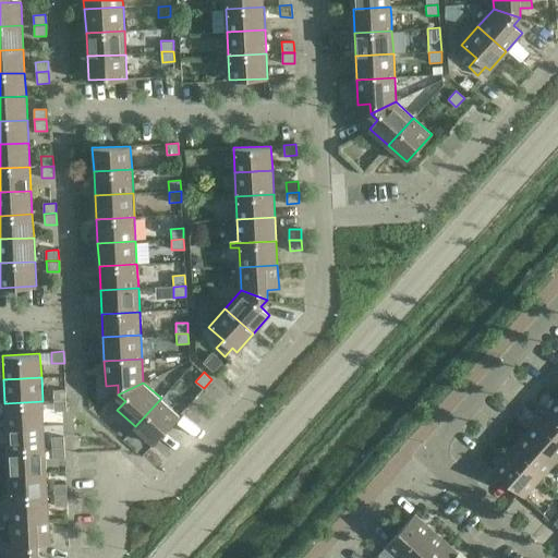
[(65,389),(62,389),(53,389),(53,400),(65,400),(65,389)]
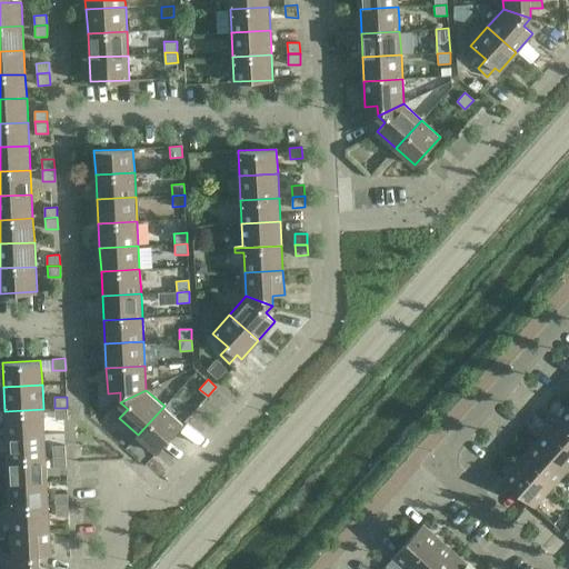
[(165,406),(138,435),(157,452),(183,423),(165,406)]
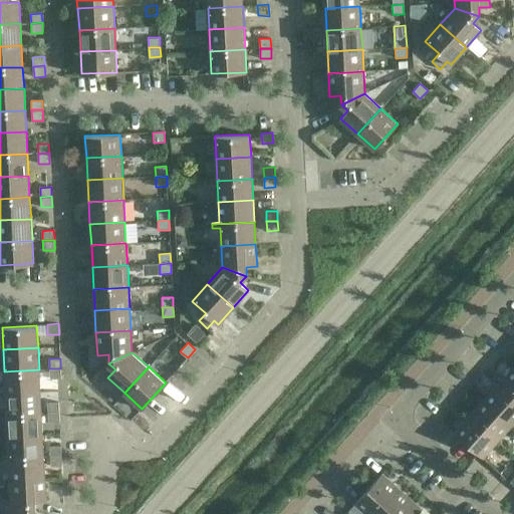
[(513,367),(499,383),(513,397),(513,367)]
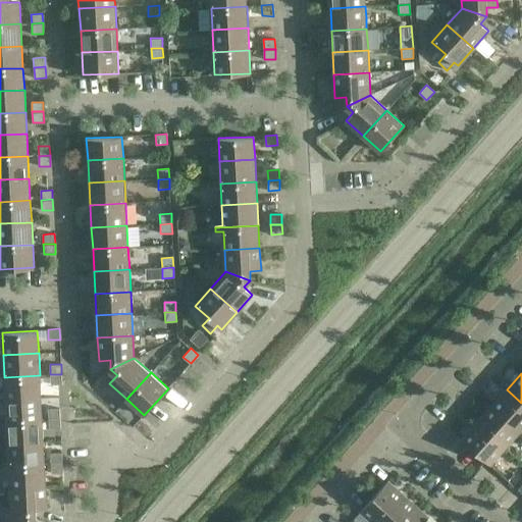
[(61,374),(50,374),(51,384),(62,383),(61,374)]
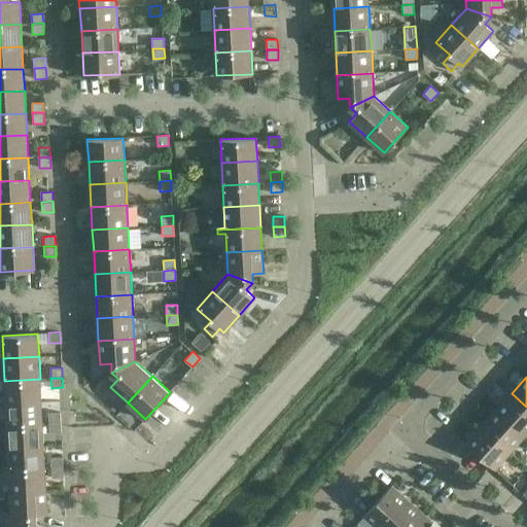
[(40,379),(4,381),(5,402),(41,401),(40,379)]
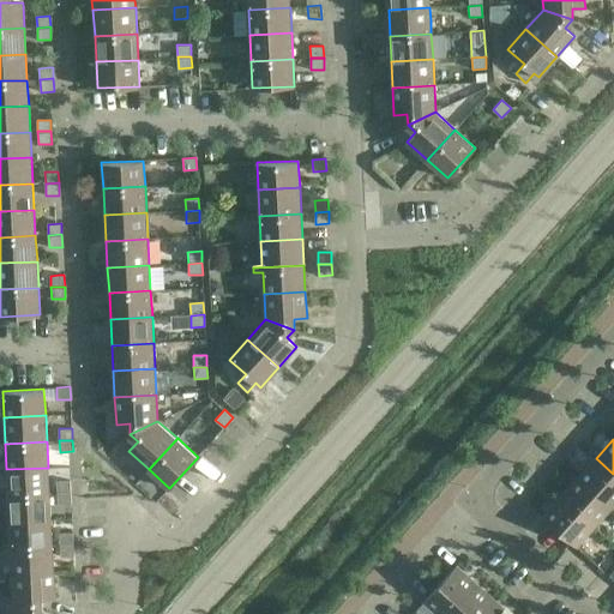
[(613,504),(613,474),(596,458),(578,477),(612,507),(613,504)]
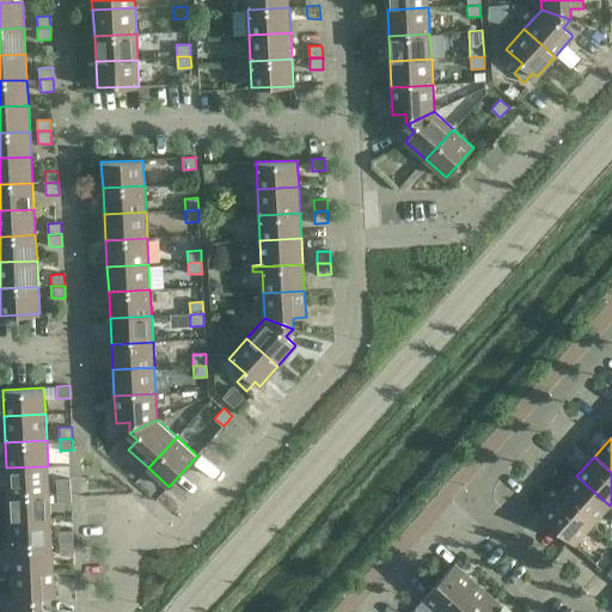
[(48,466),(6,467),(7,494),(49,491),(48,466)]
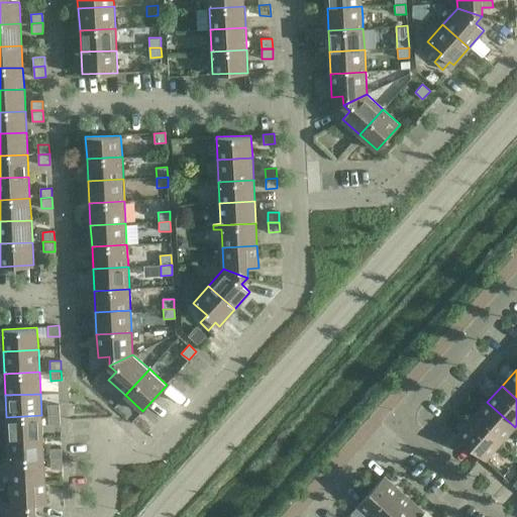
[(515,427),(487,402),(473,418),(500,443),(515,427)]
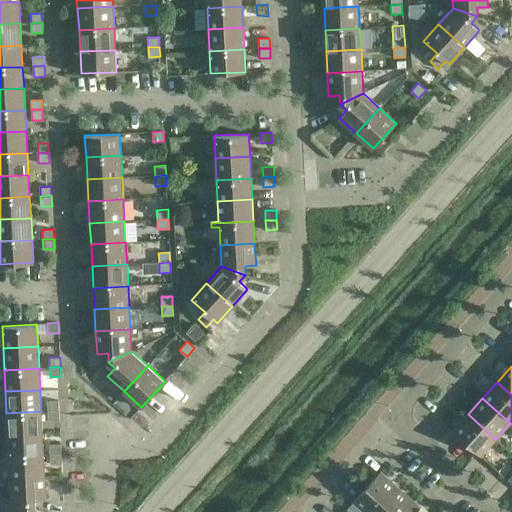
[(59,410),(58,400),(47,401),(48,411),(59,410)]
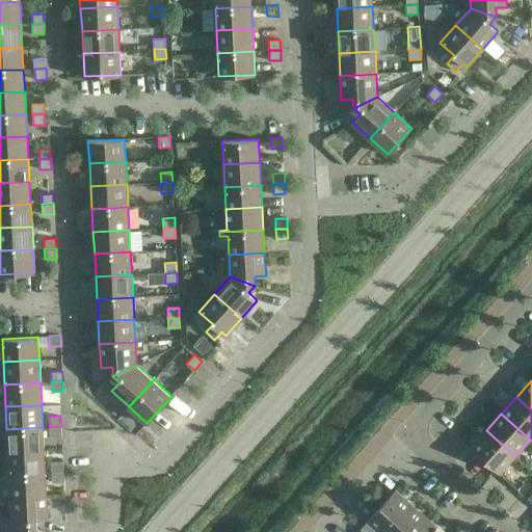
[(61,426),(50,427),(50,436),(61,436),(61,426)]
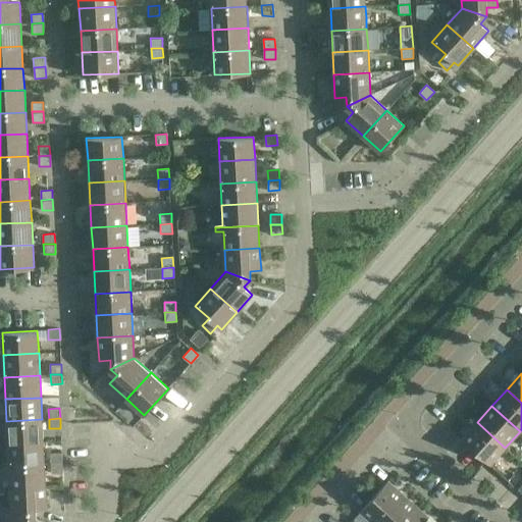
[(42,419),(6,421),(8,444),(43,441),(42,419)]
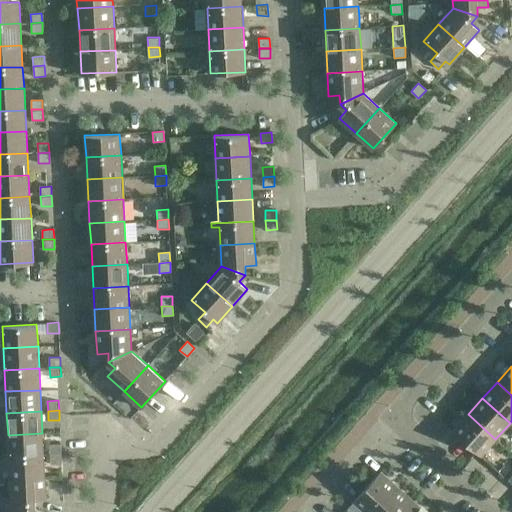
[(495,439),(468,414),(453,431),(480,456),(495,439)]
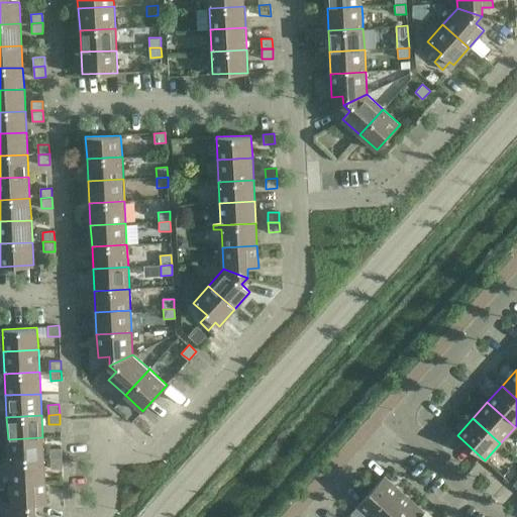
[(42,437),(8,439),(9,460),(43,459),(42,437)]
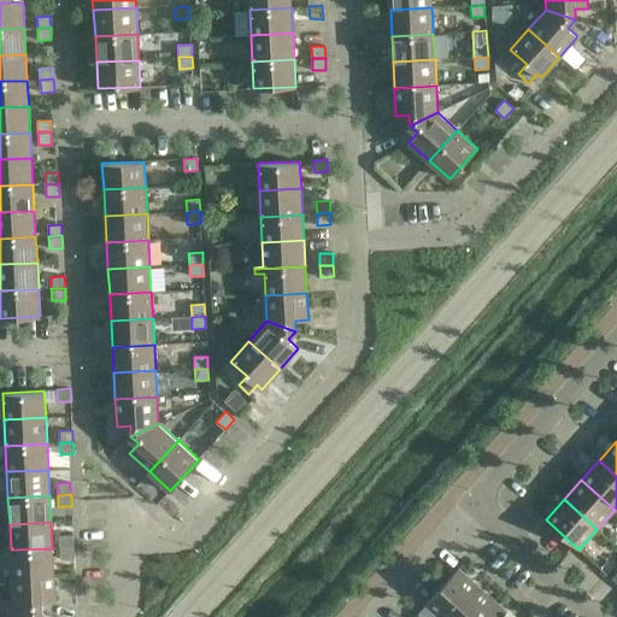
[(74,547),(74,534),(59,535),(60,547),(74,547)]
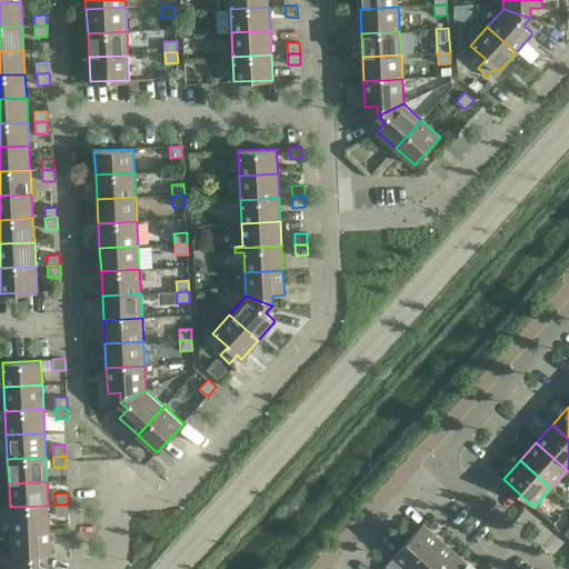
[(68,505),(56,505),(57,516),(69,515),(68,505)]
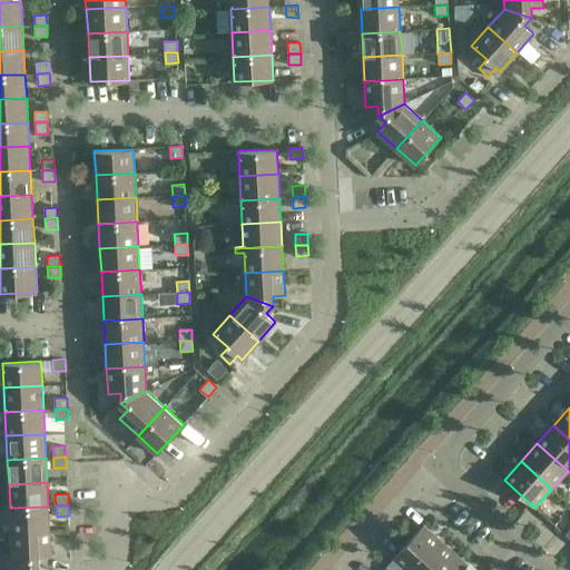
[(48,507),(10,508),(11,532),(50,530),(48,507)]
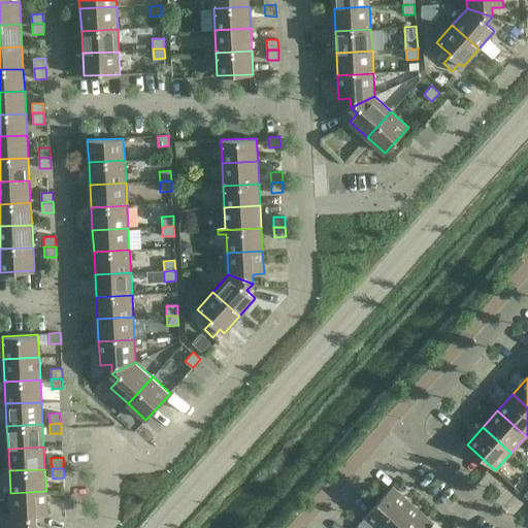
[(521,489),(526,482),(517,474),(512,481),(521,489)]
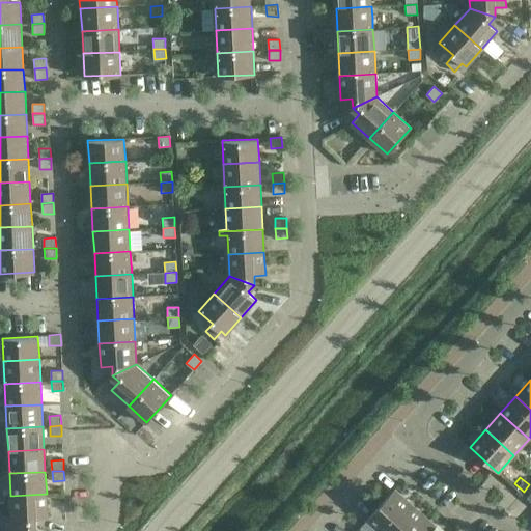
[(394,488),(366,520),(378,530),(387,530),(412,504),(394,488)]
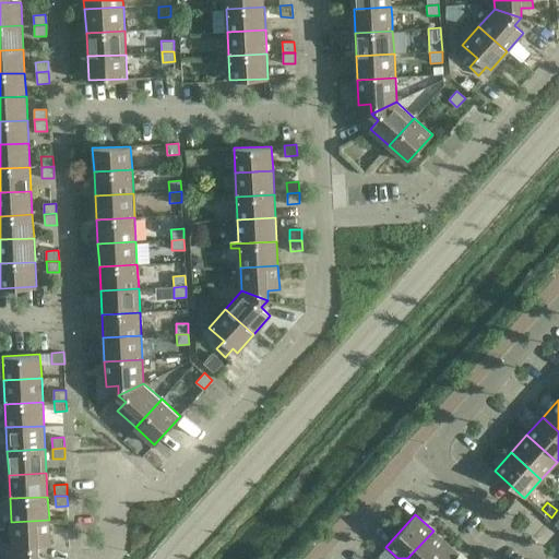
[(49,520),(11,522),(12,546),(39,555),(38,545),(50,545),(49,520)]
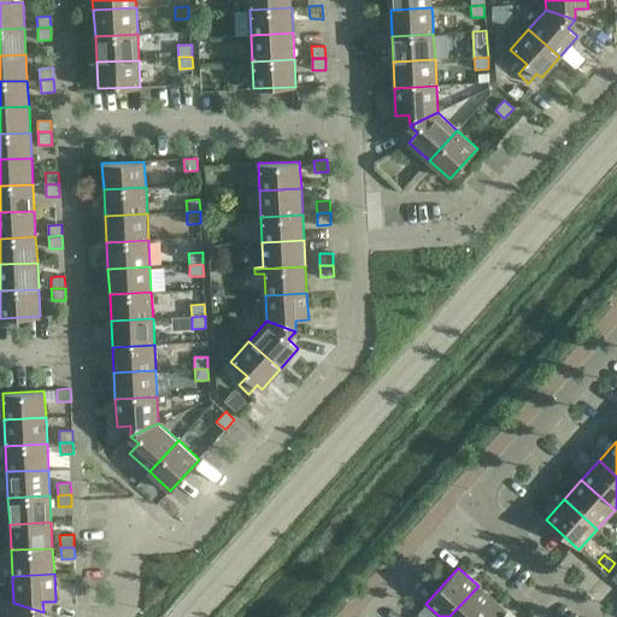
[(479,586),(450,616),(486,616),(498,604),(479,586)]
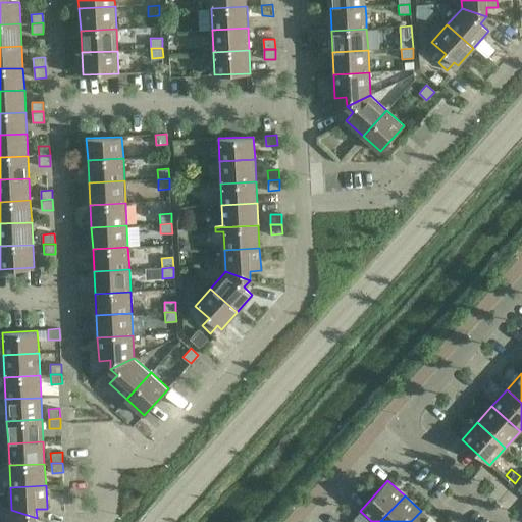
[(11,510),(0,521),(33,521),(37,518),(11,510)]
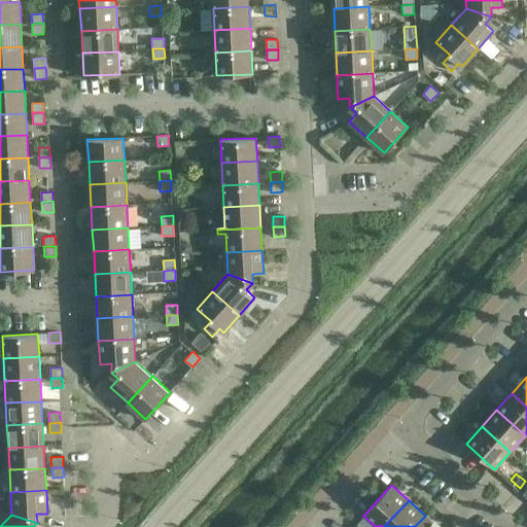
[(437,526),(425,516),(415,526),(437,526)]
